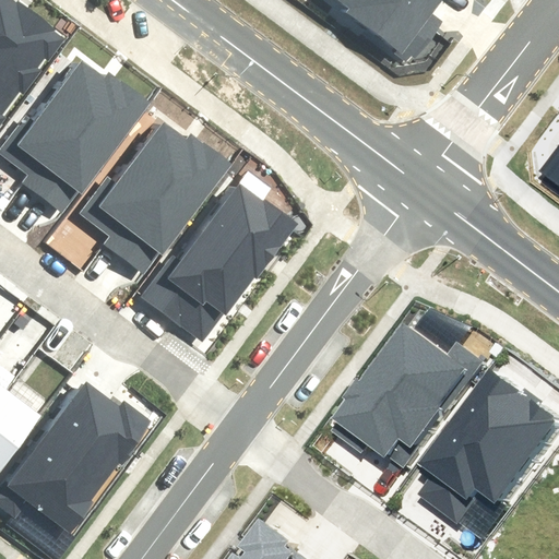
[(69,38),(14,0),(0,0),(0,125),(6,118),(1,114),(21,88),(25,92),(42,70),(38,68),(45,59),(50,62),(69,38)]
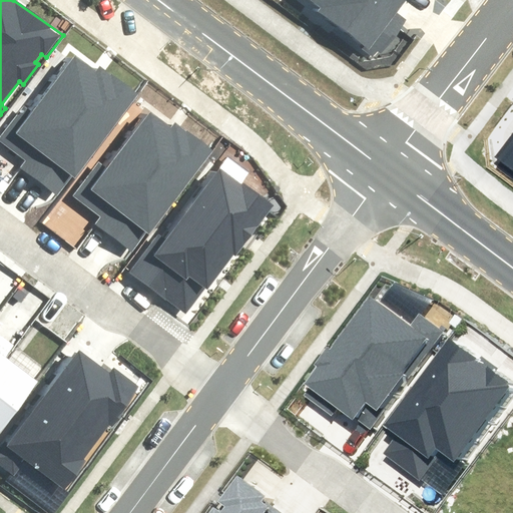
[(396,12),(405,0),(304,0),(376,55),(404,19),(396,12)]
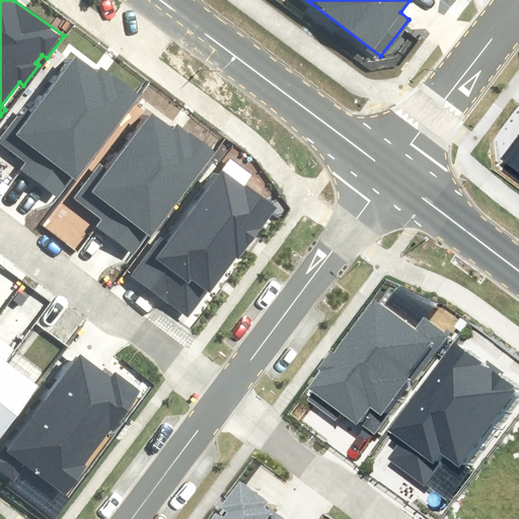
[(20,169),(58,199),(138,94),(103,68),(98,74),(76,56),(25,122),(18,116),(0,139),(0,144),(25,164),(20,169)]
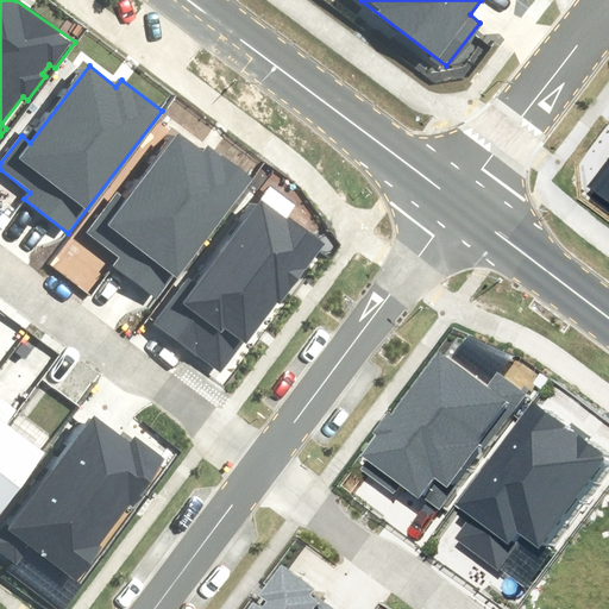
[(161,302),(255,181),(209,145),(203,154),(181,136),(129,202),(117,194),(87,233),(119,258),(113,265),(161,302)]
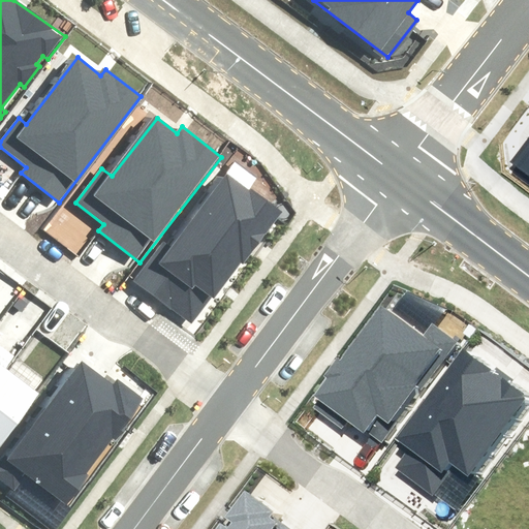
[(279,213),(228,175),(173,247),(165,241),(134,281),(192,325),(279,213)]
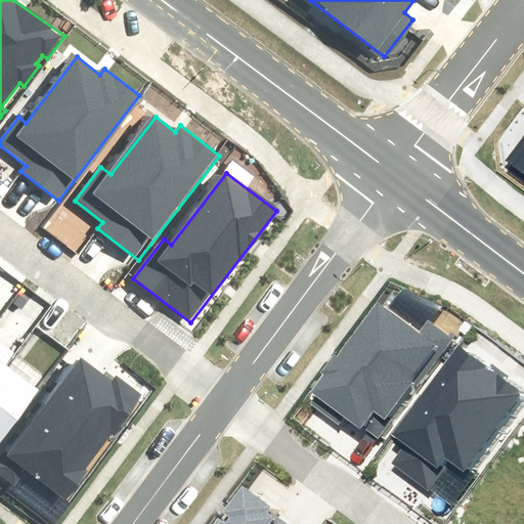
[(118,435),(147,394),(118,374),(114,379),(80,355),(10,452),(5,448),(0,455),(0,474),(14,485),(26,469),(69,499),(88,473),(84,470),(112,431),(118,435)]
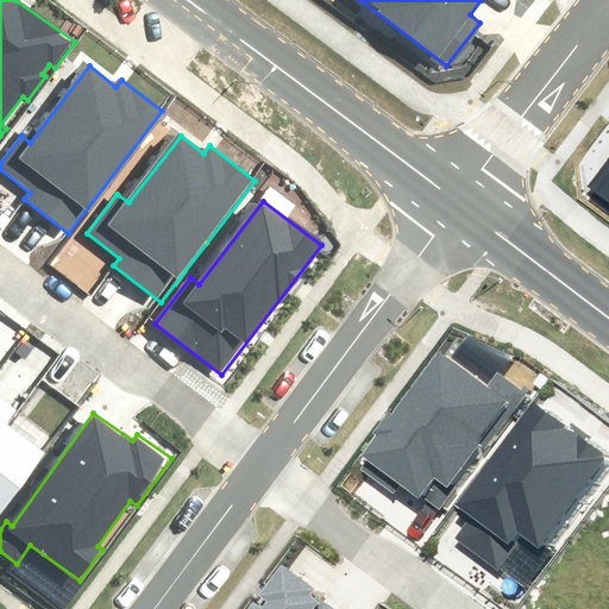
[(0,514),(46,452),(0,416),(0,514)]
